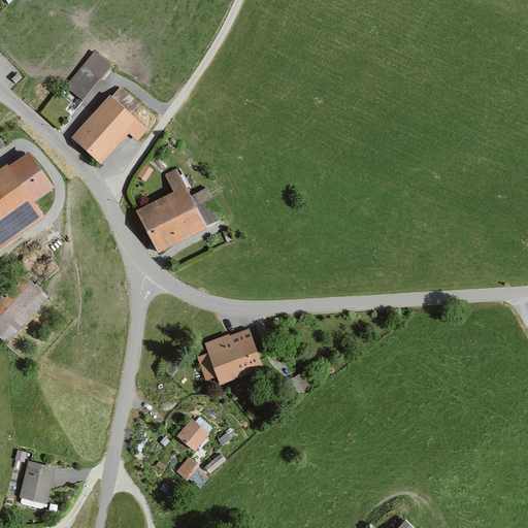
[(95,51),(66,86),(84,100),(111,64),(95,51)]
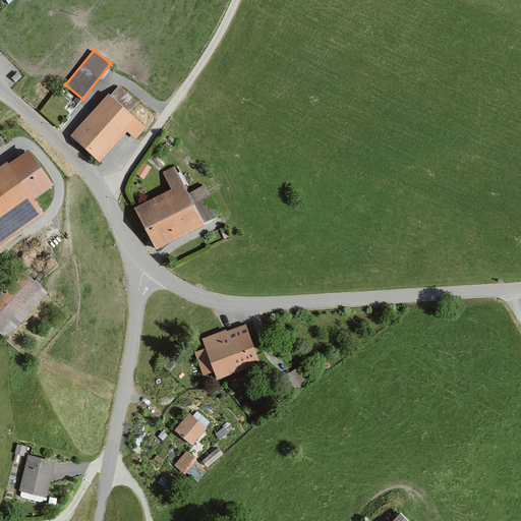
[(108,93),(70,135),(100,162),(127,131),(136,139),(147,127),(108,93)]
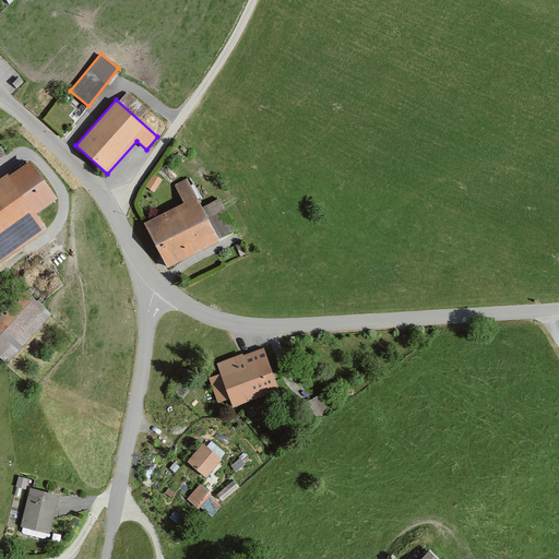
[(0,262),(48,229),(37,213),(58,199),(31,159),(9,175),(8,171),(0,177),(0,262)]
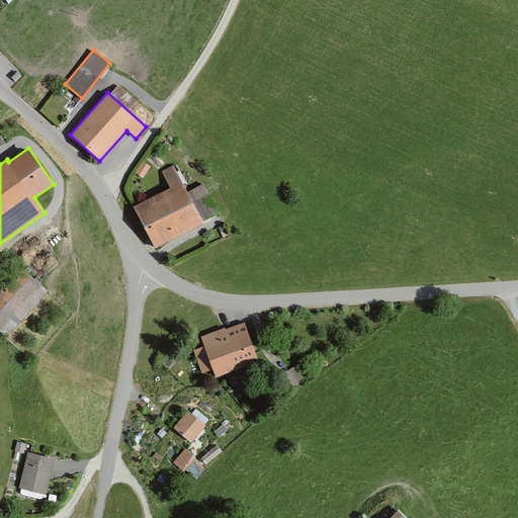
[(135,173),(143,178),(151,166),(143,161),(135,173)]
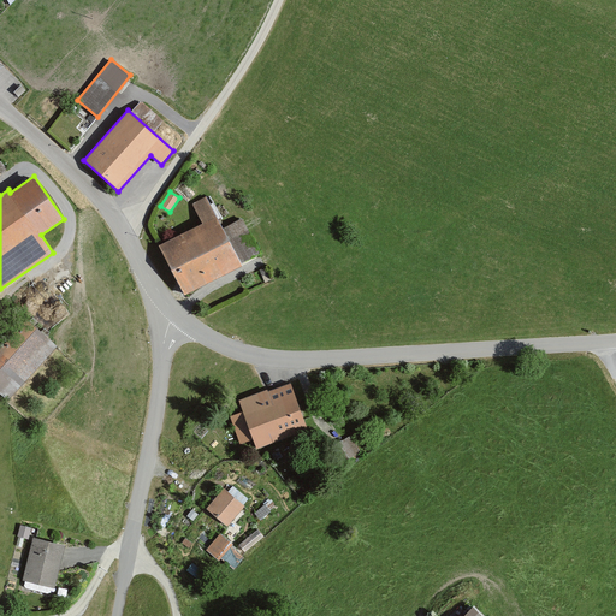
[(202,223),(159,246),(184,295),(242,265),(242,264),(260,254),(242,217),(223,227),(207,196),(191,203),(202,223)]
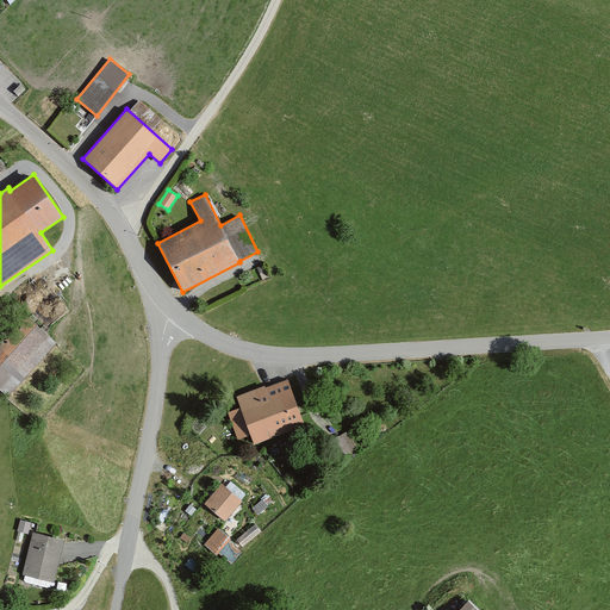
[(26,316),(0,344),(0,388),(8,396),(57,342),(26,316)]
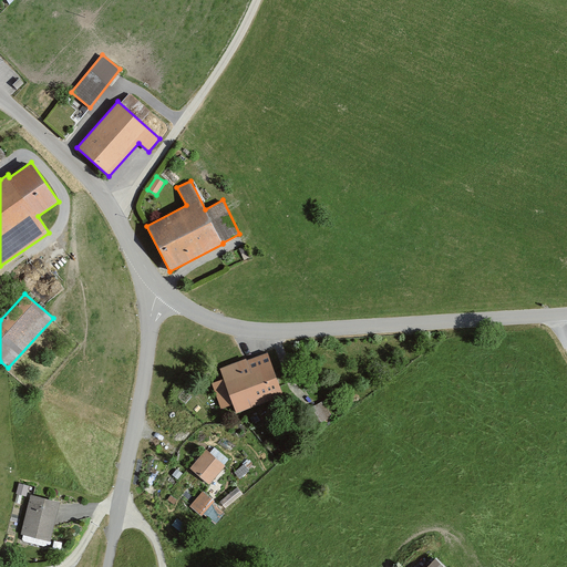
[(220,369),(224,379),(212,383),(222,409),(233,404),(236,412),(284,395),(267,351),(220,369)]
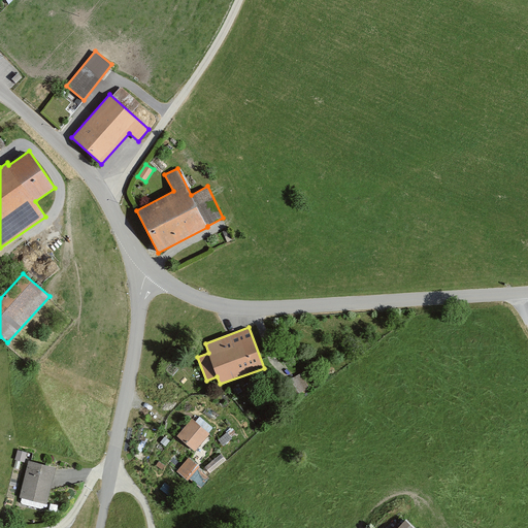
[(192,418),(176,436),(195,451),(210,433),(192,418)]
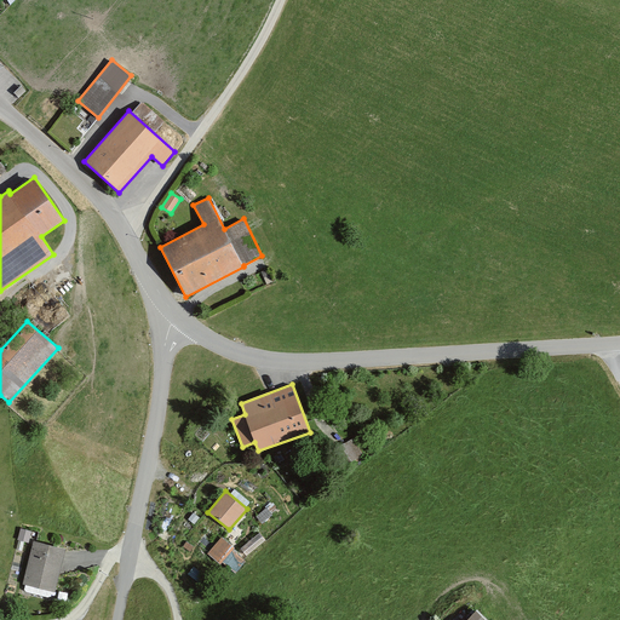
[(17,540),(29,543),(32,530),(21,528),(17,540)]
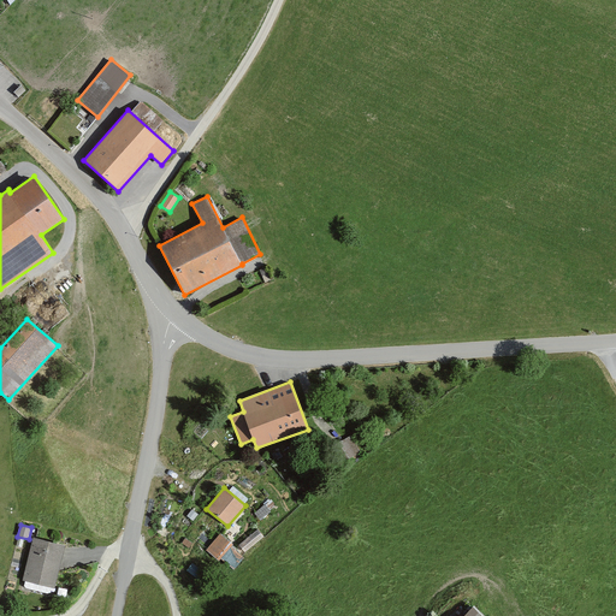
[(244,549),(265,535),(259,528),(238,540),(244,549)]
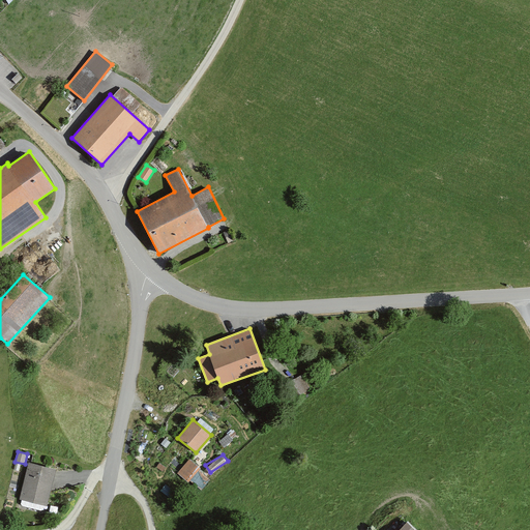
[(189,459),(177,473),(188,482),(190,480),(201,490),(210,479),(199,470),(201,468),(189,459)]
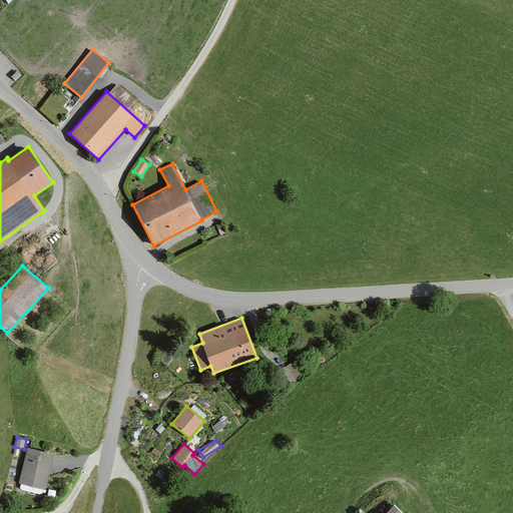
[(27,447),(18,483),(45,490),(54,454),(27,447)]
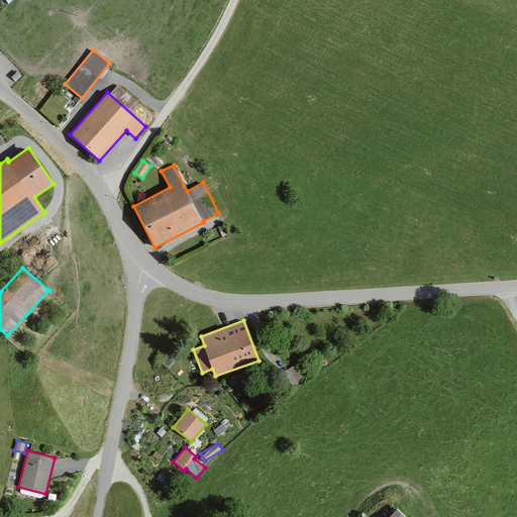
[(406,516),(398,508),(388,516),(406,516)]
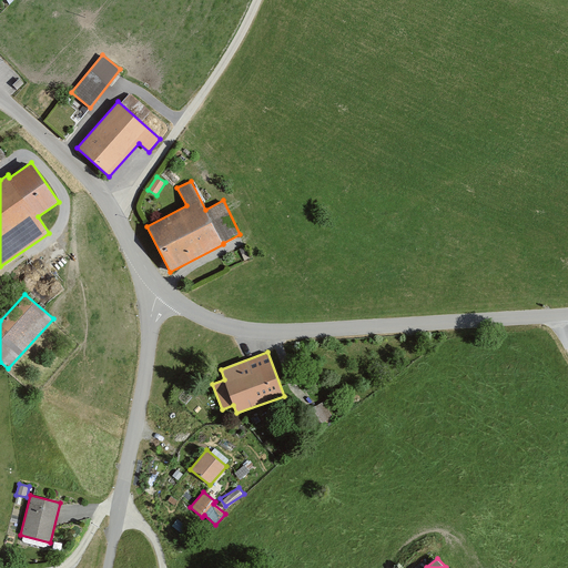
All buildings are outlined.
